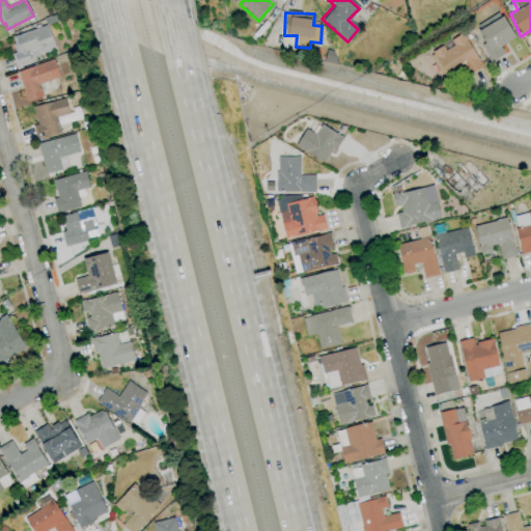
[(499,46),(514,37),(502,16),(494,20),(492,17),(473,27),(492,60),(503,54),(499,46)]
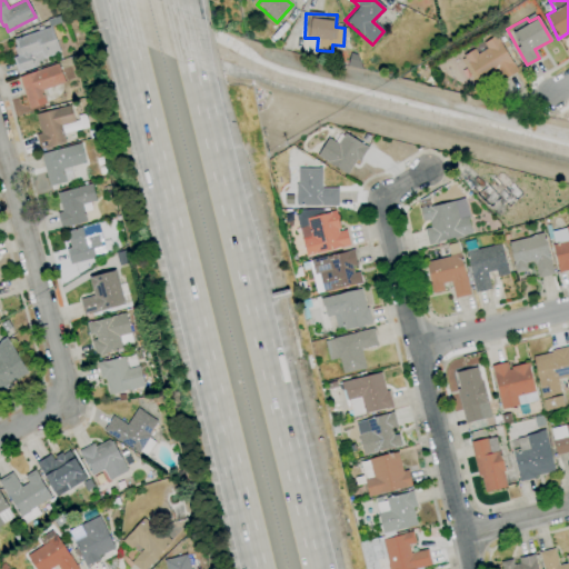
[(18,73),(12,58),(17,56),(13,48),(16,47),(13,40),(38,31),(37,28),(42,26),(43,29),(51,27),(59,52),(43,58),(41,51),(30,56),(35,68),(18,73)]
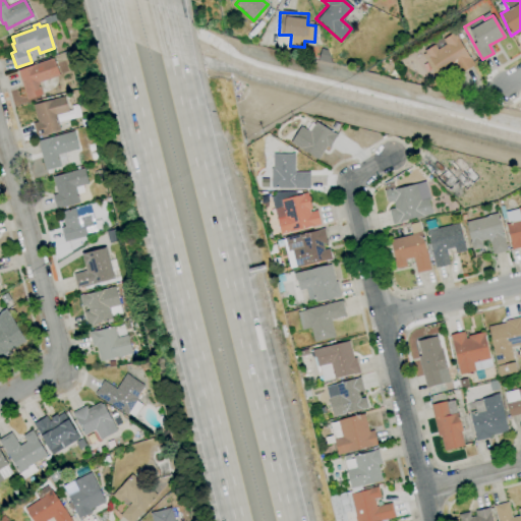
[(471,67),(456,32),(441,39),(443,43),(421,52),(430,73),(454,63),(458,72),(471,67)]
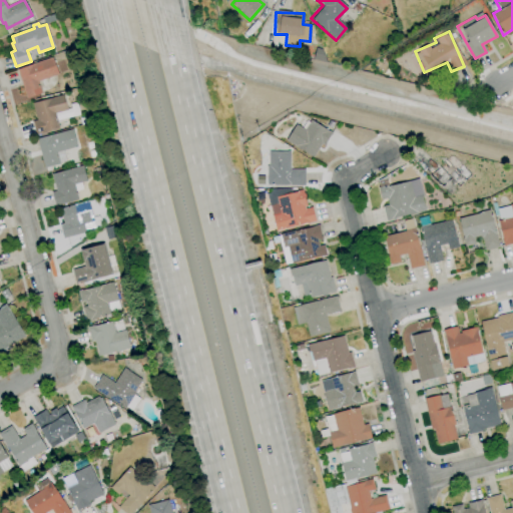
[(27,98),(17,69),(52,57),(58,74),(38,81),(42,93),(27,98)]
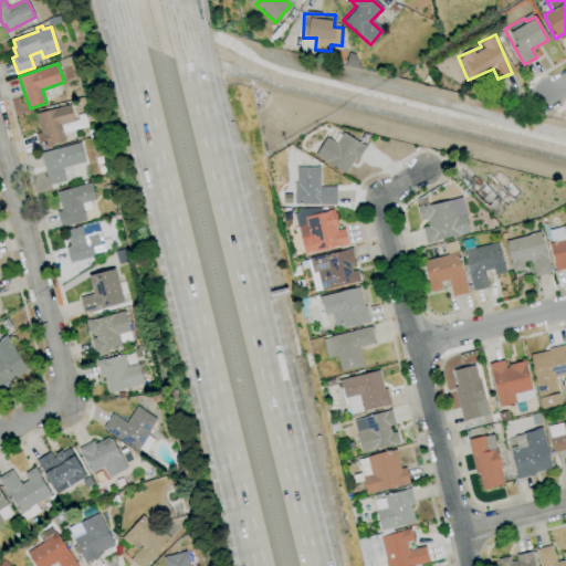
[(39,149),(35,134),(41,133),(35,113),(70,104),(74,122),(61,125),(65,142),(39,149)]
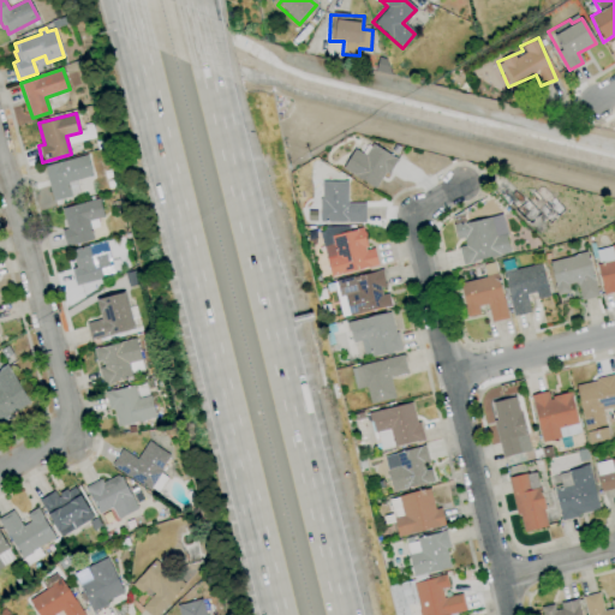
[(66,135),(66,143),(93,139),(91,124),(81,125),(82,133),(66,135)]
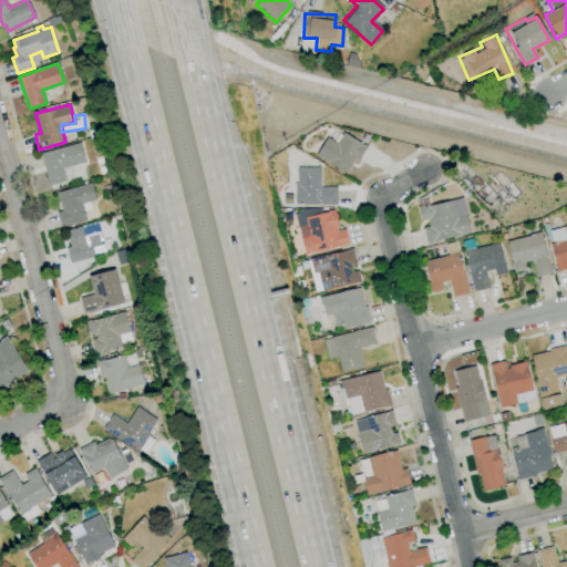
[(336,143),(325,137),(315,157),(349,174),(363,144),(340,133),(336,143)]
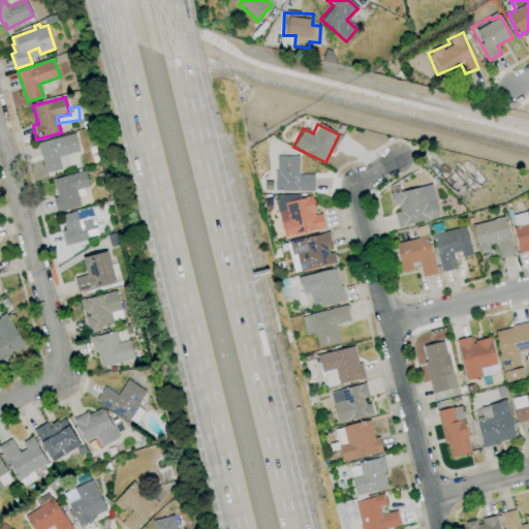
[(45,174),(37,144),(75,133),(81,152),(65,156),(68,165),(62,167),(62,169),(45,174)]
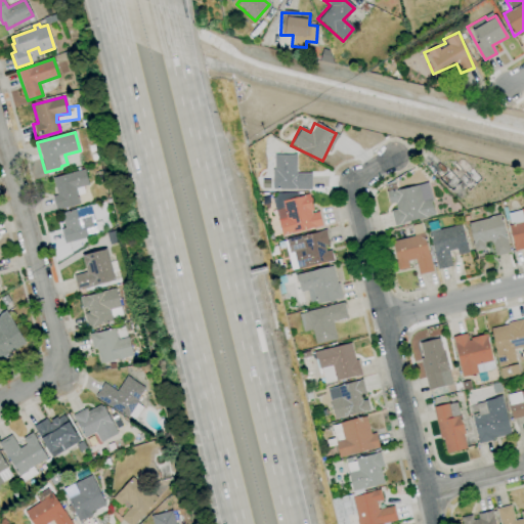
[(310,189),(310,173),(295,172),(295,155),(272,155),(271,189),(310,189)]
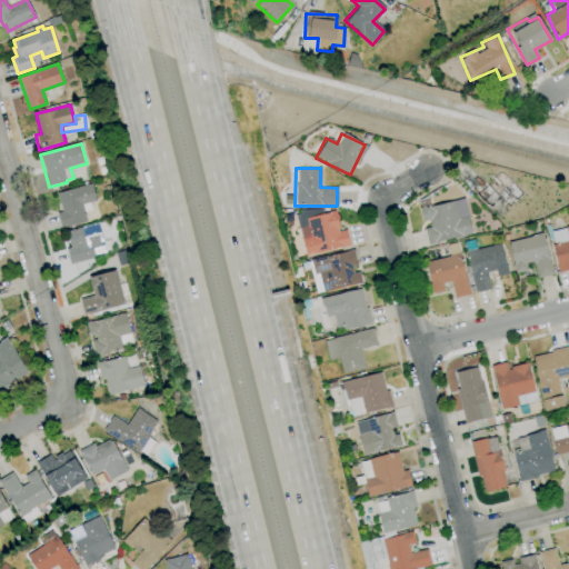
[(61,229),(57,213),(62,212),(57,193),(91,183),(97,201),(82,205),(87,222),(61,229)]
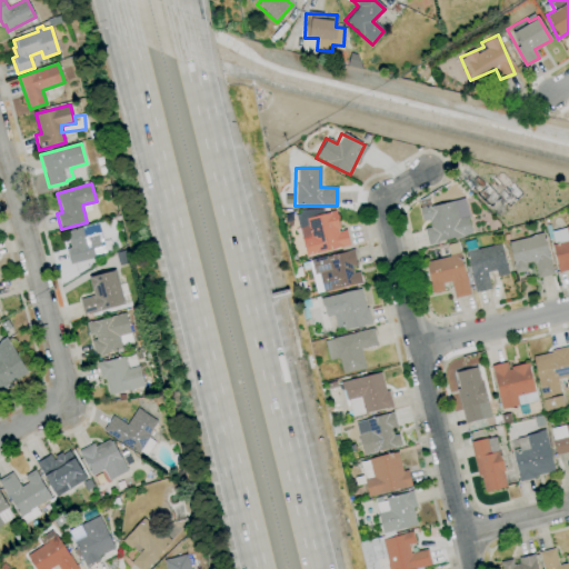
[(427,245),(471,235),(463,198),(418,209),(421,225),(427,245)]
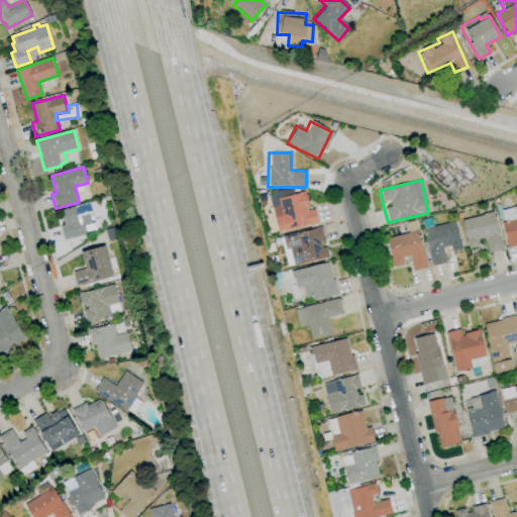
[(316,225),(313,209),(307,210),(304,193),(270,199),(276,231),(316,225)]
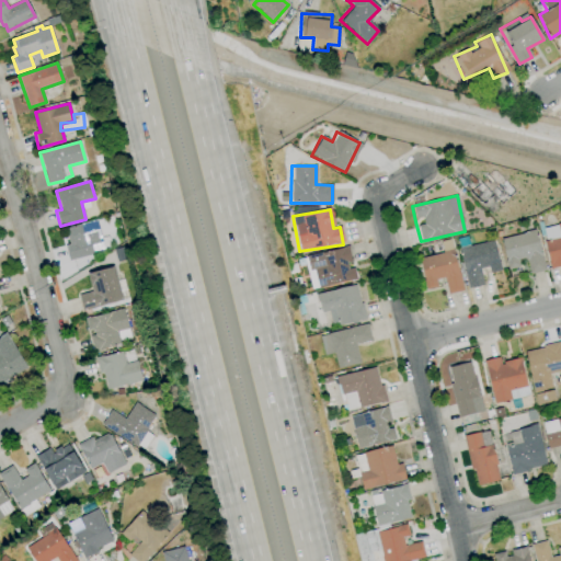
[(69,261),(65,245),(69,244),(67,236),(69,235),(67,228),(96,220),(104,249),(93,251),(94,254),(69,261)]
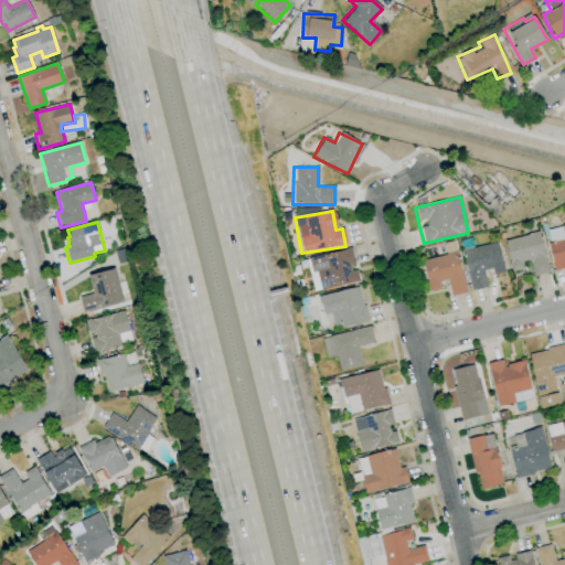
[(552,268),(564,266),(564,224),(545,228),(552,268)]
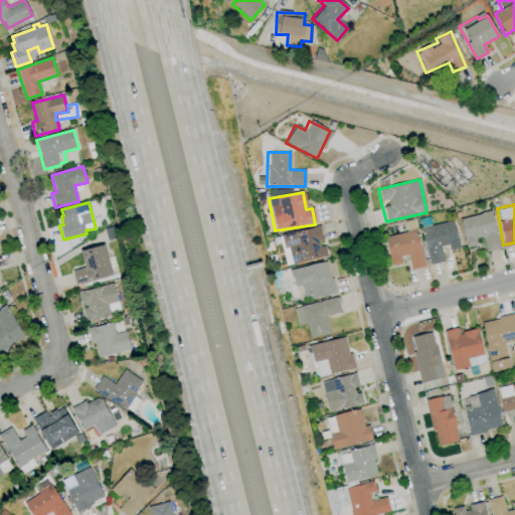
[(465,247),(476,244),(475,238),(482,236),(485,251),(499,248),(491,211),(459,218),(465,247)]
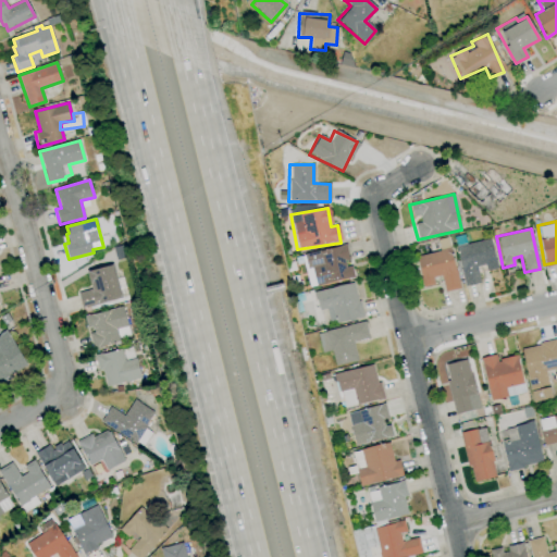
[(494,268),(491,239),(456,244),(461,286),(479,284),(477,270),(494,268)]
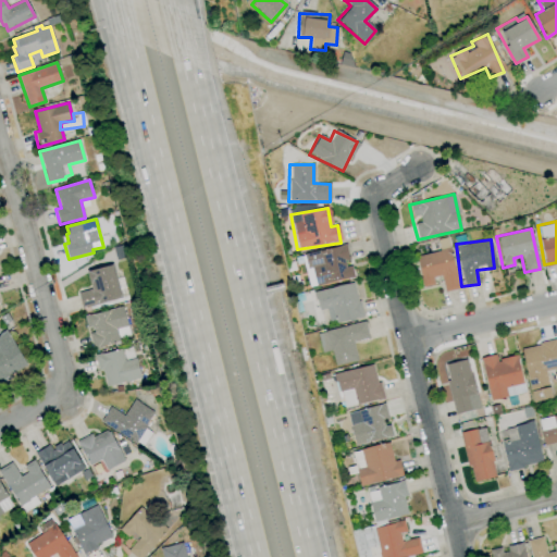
[(301,254),(308,286),(353,279),(350,263),(348,263),(345,246),(301,254)]
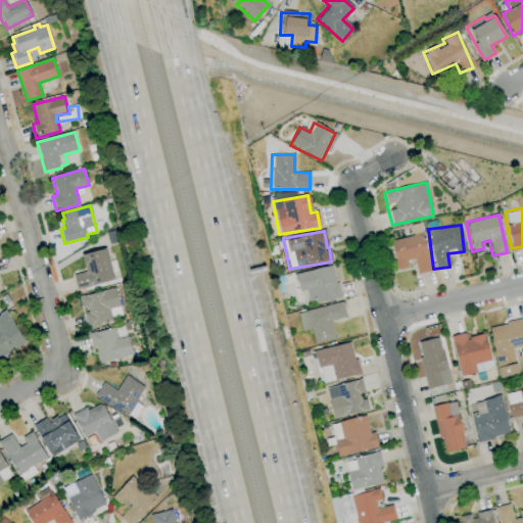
[(430,271),(422,233),(390,240),(396,270),(407,268),(406,260),(413,258),(416,274),(430,271)]
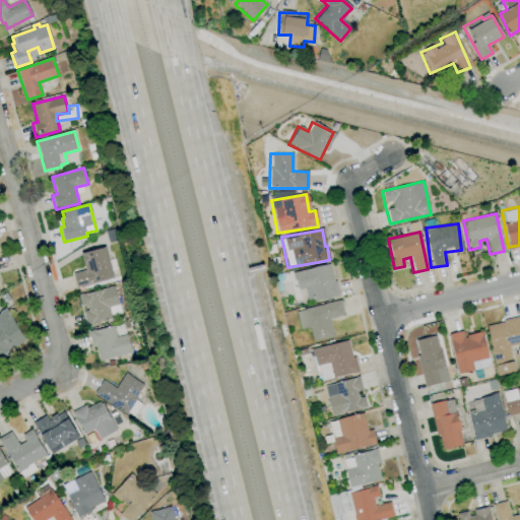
[(76,288),(72,274),(85,270),(81,253),(104,247),(113,278),(76,288)]
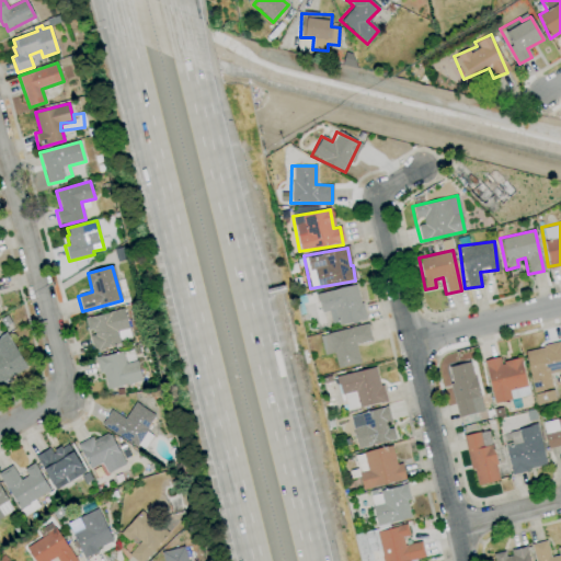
[(331,327),(364,319),(355,284),(316,294),(320,312),(328,311),(331,327)]
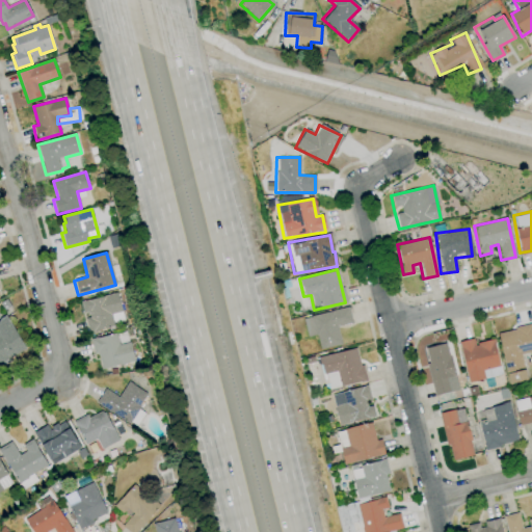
[(89,334),(85,319),(90,317),(89,312),(84,313),(81,302),(116,292),(123,312),(111,315),(114,326),(89,334)]
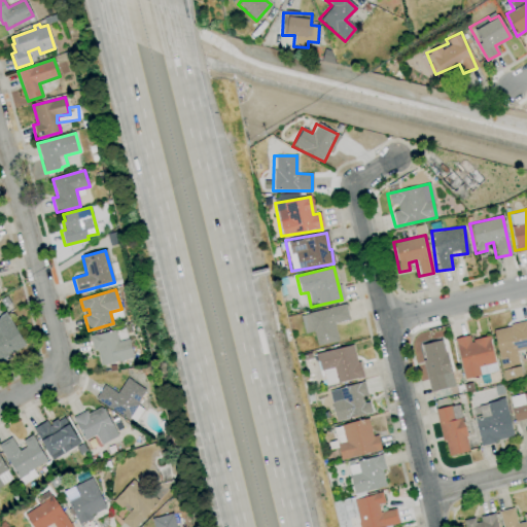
[(4,307),(0,301),(6,296),(10,303),(4,307)]
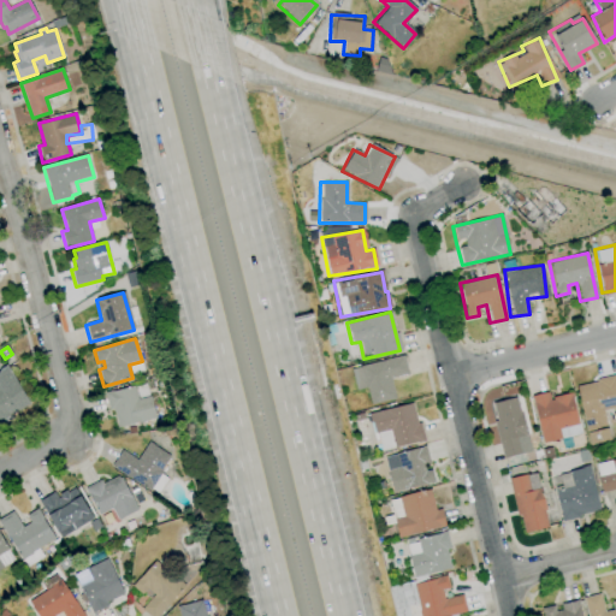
[(390,378),(407,374),(403,356),(350,367),(355,391),(366,388),(369,404),(395,400),(390,378)]
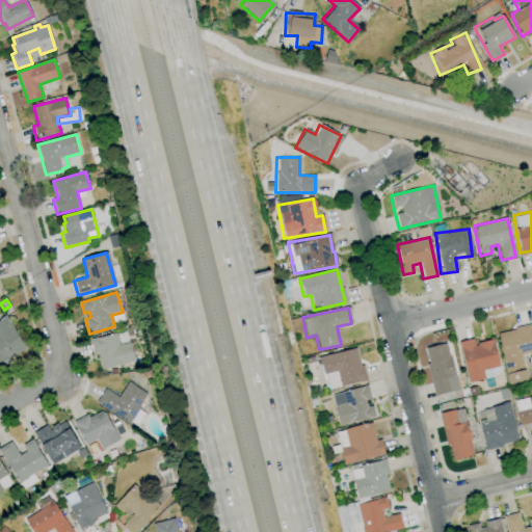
[(0,367),(0,317),(5,315),(26,349),(10,358),(11,361),(0,367)]
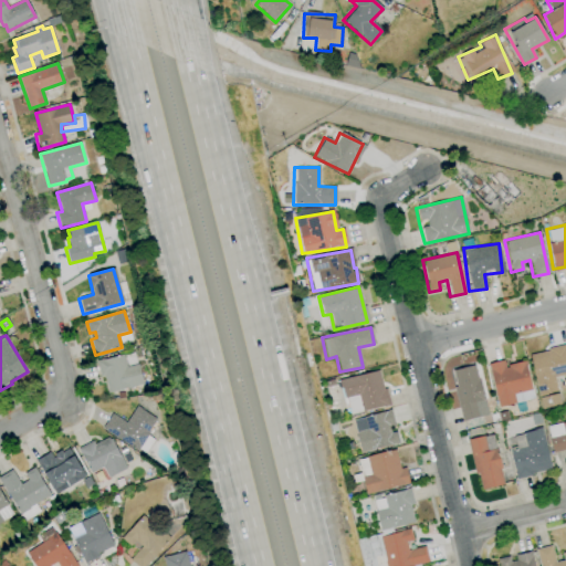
[(540,408),(559,405),(554,376),(565,374),(565,358),(564,346),(528,353),(540,408)]
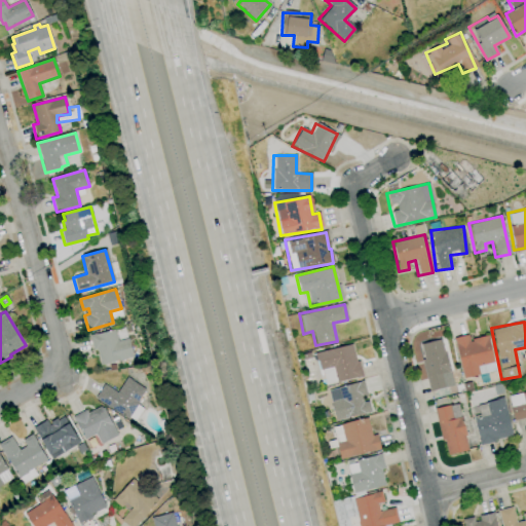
[(102,365),(97,349),(94,350),(89,336),(97,334),(97,335),(114,330),(118,341),(128,338),(134,357),(119,362),(119,360),(102,365)]
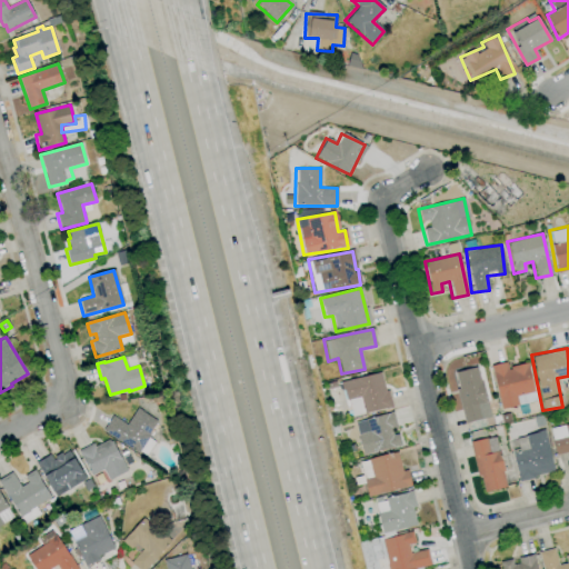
[(536,401),(527,362),(507,367),(506,362),(490,366),(499,409),(536,401)]
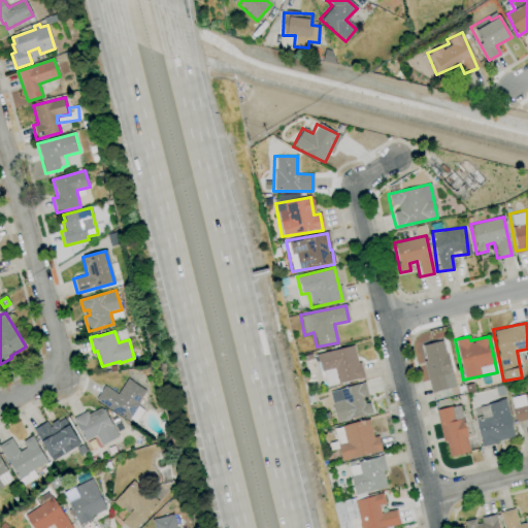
[(420,345),(429,393),(446,390),(442,374),(450,373),(443,340),(420,345)]
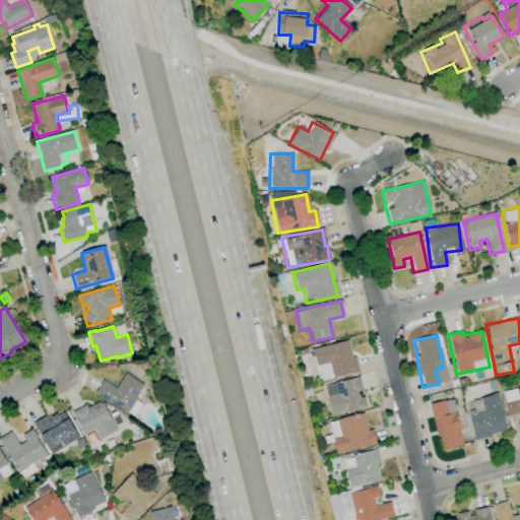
[(311,348),(314,367),(328,363),(331,378),(355,373),(348,340),(311,348)]
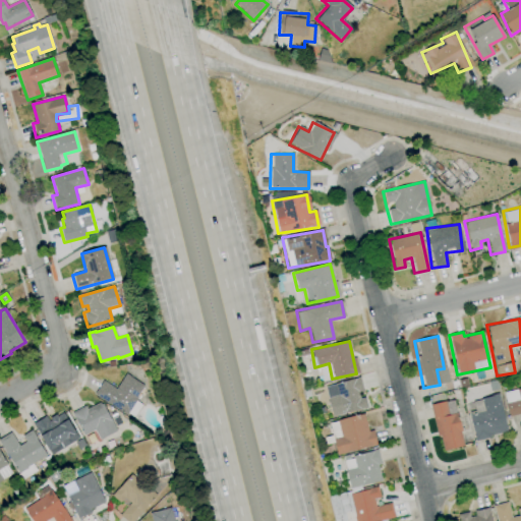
[(127,415),(95,395),(103,381),(116,389),(126,374),(143,386),(136,398),(137,399),(127,415)]
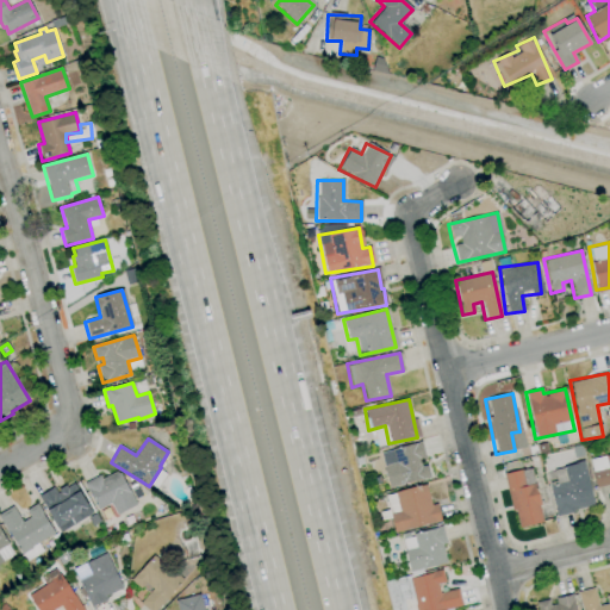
[(386,486),(429,480),(425,461),(424,462),(421,443),(380,450),(386,486)]
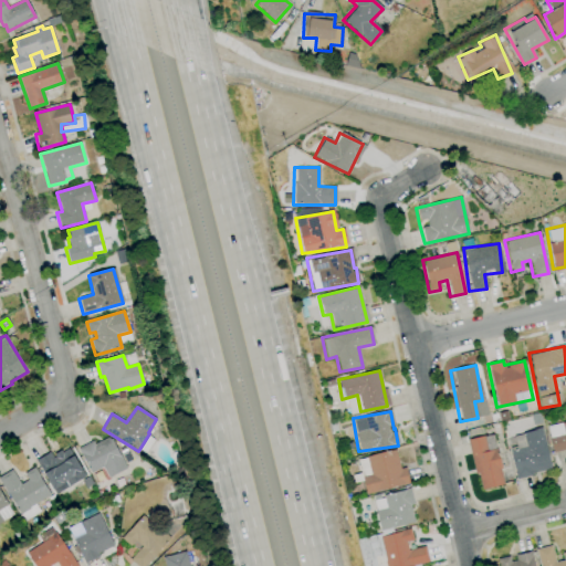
[(565,421),(546,426),(552,451),(565,448),(565,421)]
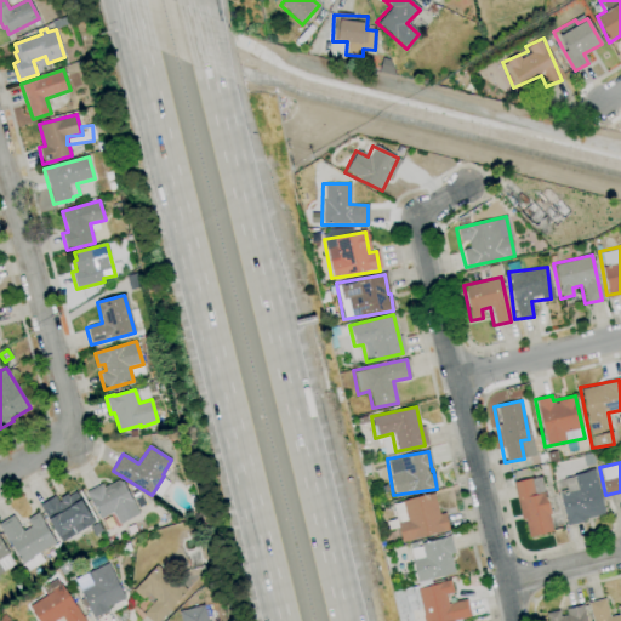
[(565,524),(604,516),(594,471),(562,477),(564,489),(558,491),(565,524)]
